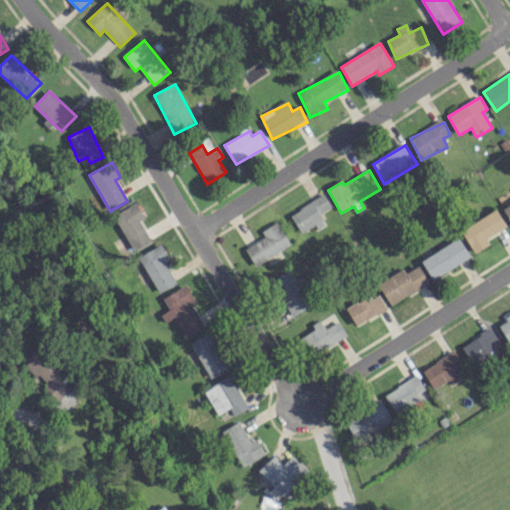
[(320,214),(332,209),(326,197),(291,213),(301,235),(325,224),(320,214)]
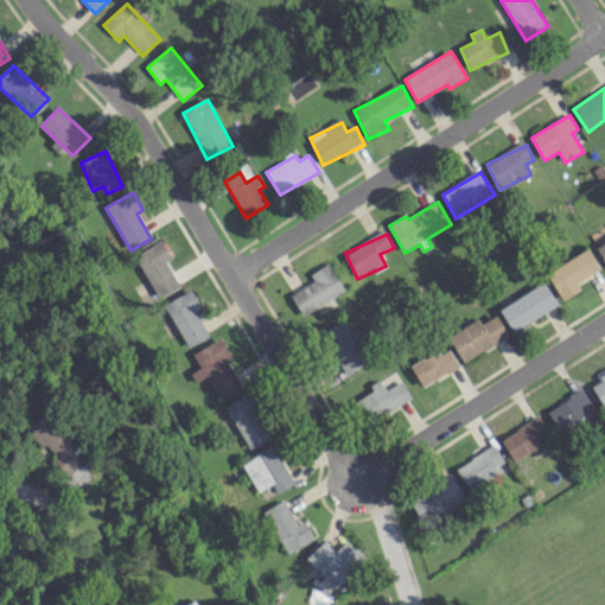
[(160,299),(180,287),(167,263),(172,260),(163,241),(135,256),(160,299)]
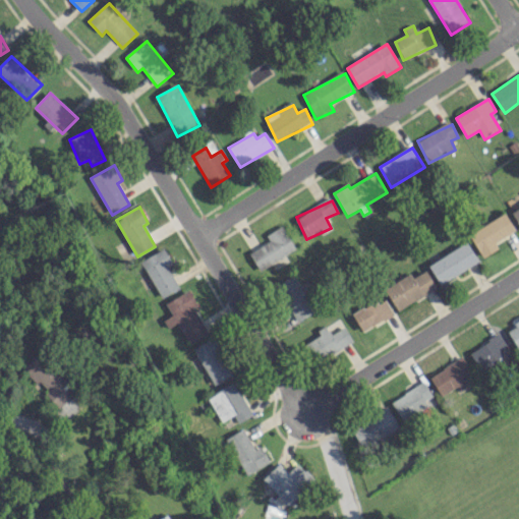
[(496,243),(516,232),(506,215),(470,235),(483,258),(500,249),(496,243)]
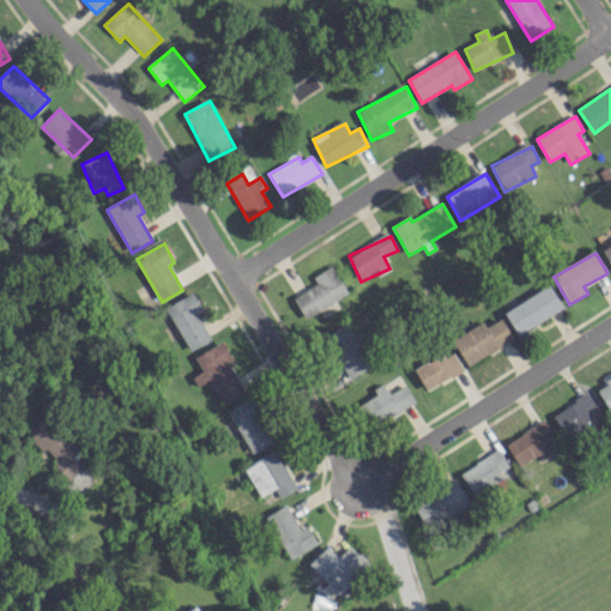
[(318,285),(295,300),(307,320),(350,294),(333,267),(314,279),(318,285)]
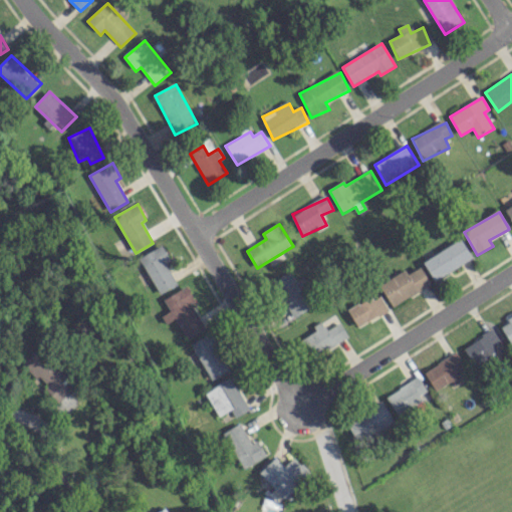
[(434,280),(473,261),(463,241),(424,261),(434,280)]
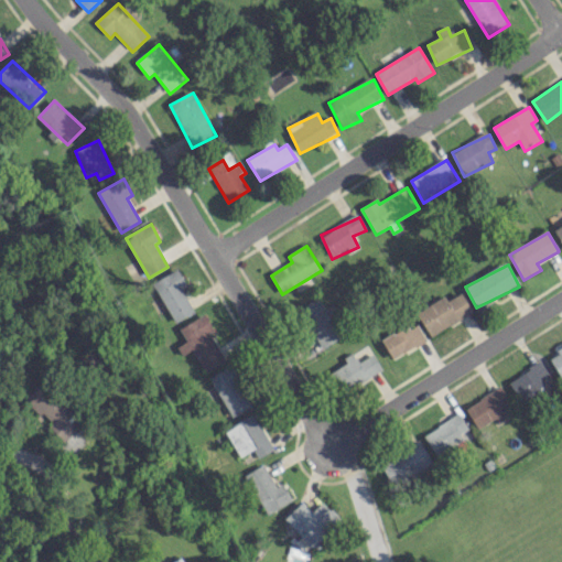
[(187,287),(177,270),(153,284),(176,324),(195,313),(182,290),(187,287)]
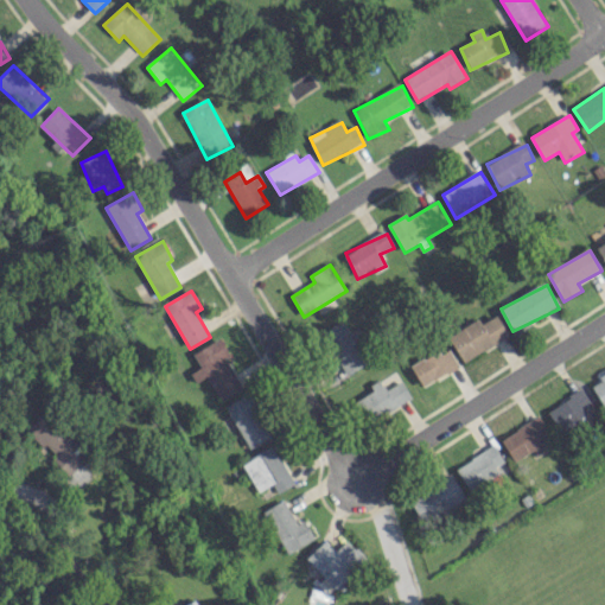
[(450,338),(465,364),(510,337),(498,316),(483,325),(479,319),(450,338)]
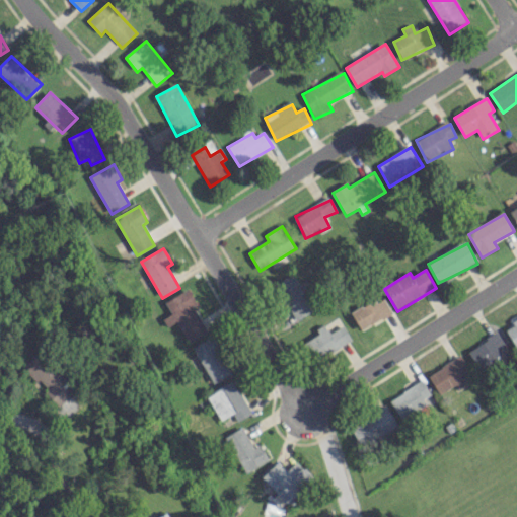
[(295,322),(313,312),(294,276),(276,285),(295,322)]
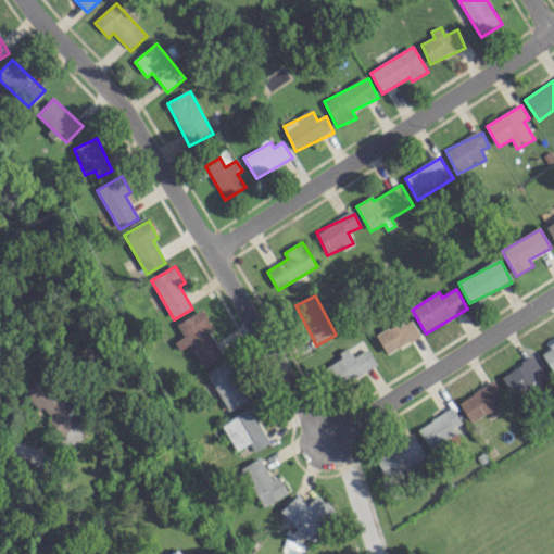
[(177,325),(185,338),(176,343),(180,352),(190,347),(202,367),(222,356),(205,327),(210,325),(202,311),(177,325)]
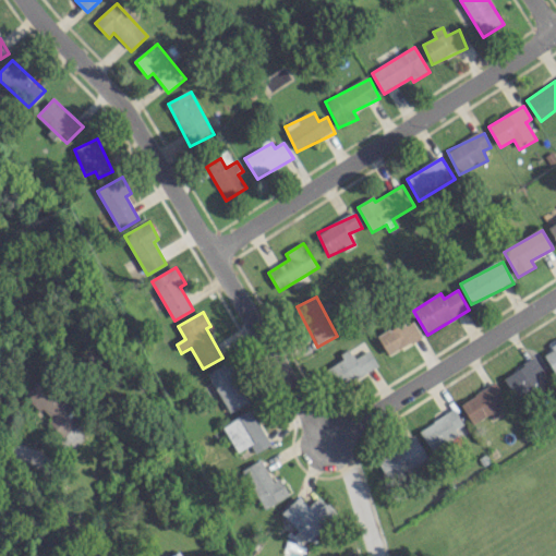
[(378,335),(387,355),(422,340),(413,319),(378,335)]
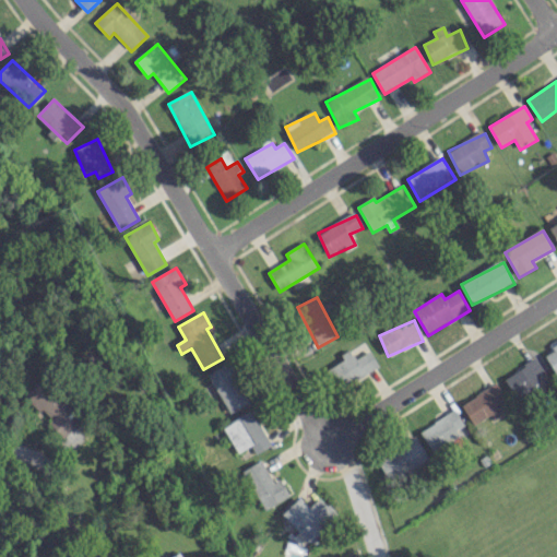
[(556,345),(544,354),(556,375),(556,345)]
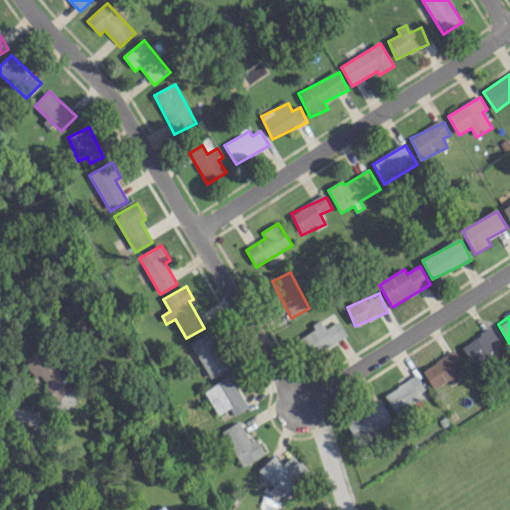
[(301,339),(311,358),(348,337),(340,322),(326,330),(321,321),(312,326),(315,331),(301,339)]
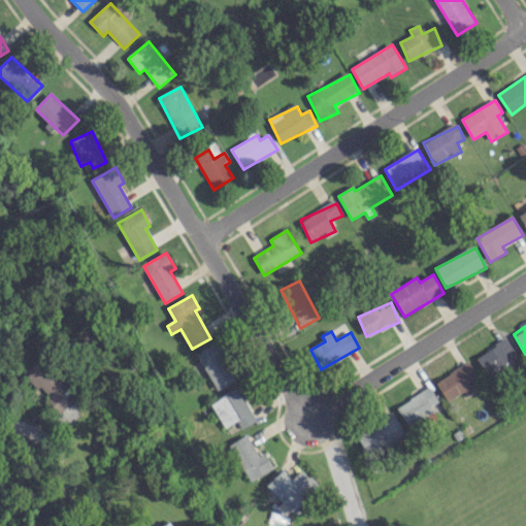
[(515,354),(507,340),(477,357),(487,376),(510,365),(506,359),(515,354)]
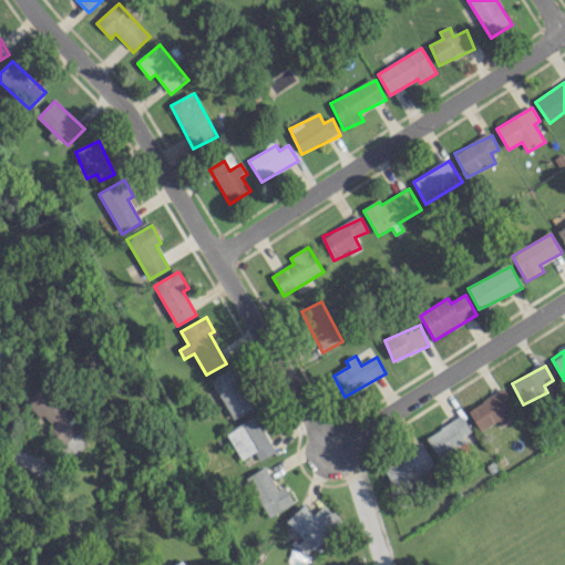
[(253,411),(235,369),(213,379),(230,421),(253,411)]
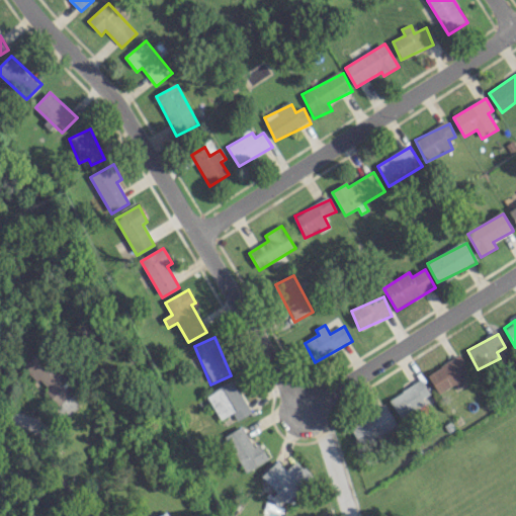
[(24,368),(47,391),(43,395),(67,419),(80,406),(64,389),(71,382),(40,352),(24,368)]
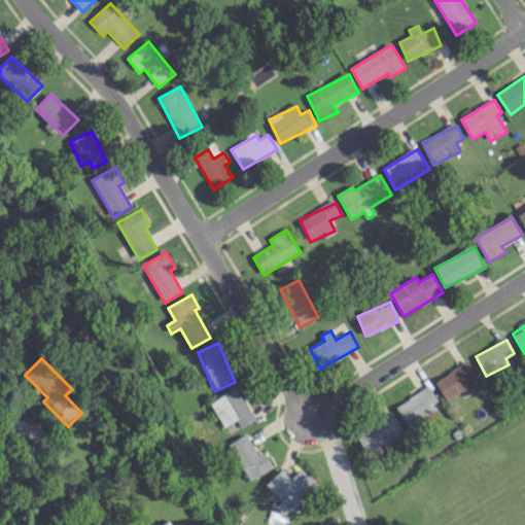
[(435,380),(446,401),(464,392),(466,396),(482,389),(469,363),(435,380)]
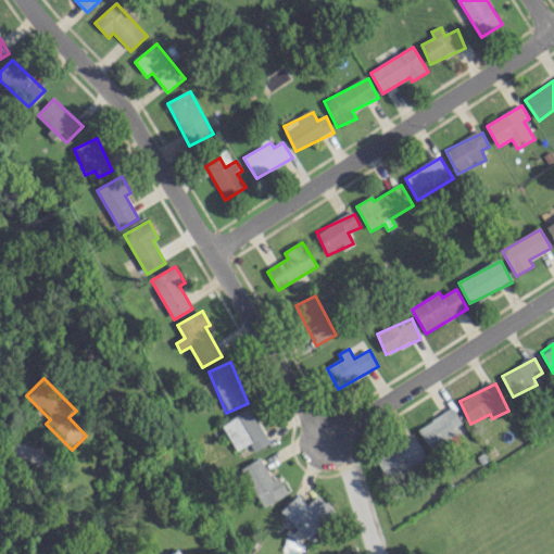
[(418,430),(430,450),(465,428),(454,408),(418,430)]
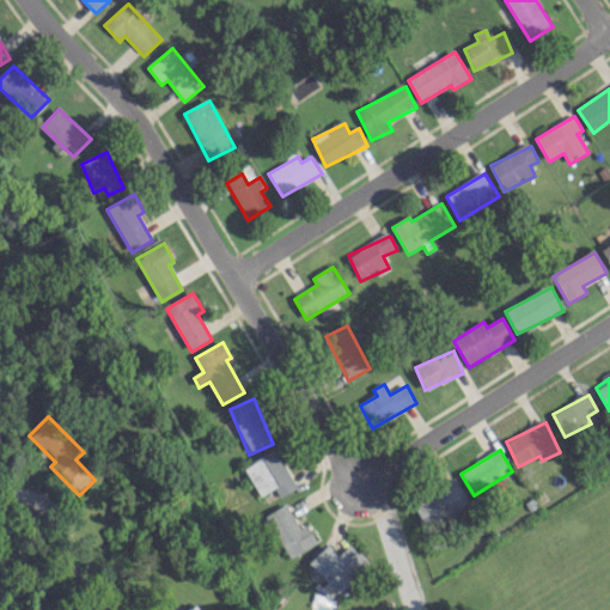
[(298,490),(276,451),(245,469),(261,498),(276,489),(281,499),(298,490)]
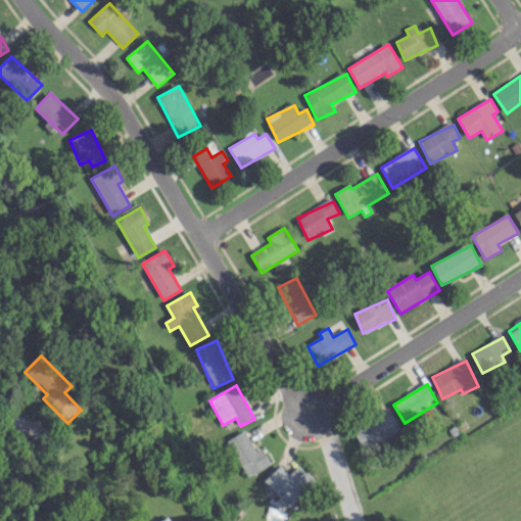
[(401,431),(390,411),(353,431),(365,452),(401,431)]
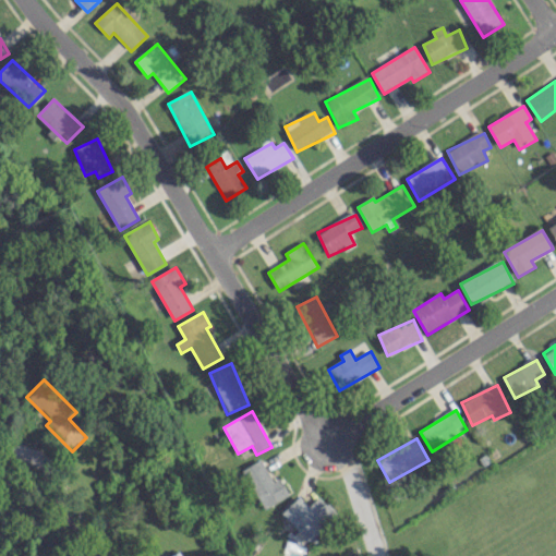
[(274,483),(262,461),(242,471),(264,510),(290,496),(280,479),(274,483)]
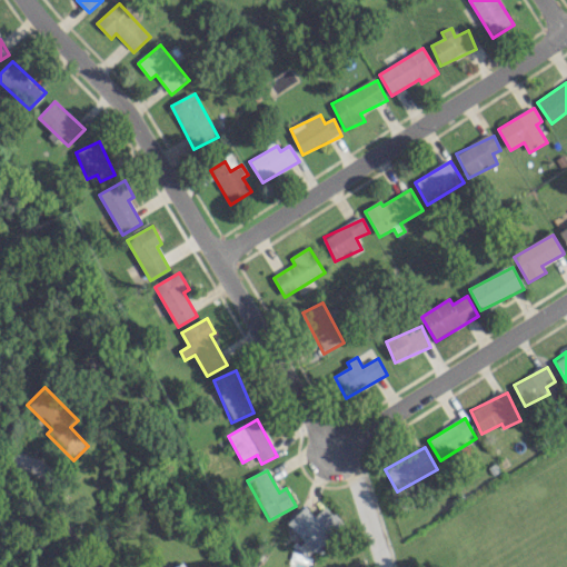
[(344,525),(327,507),(315,518),(306,508),(288,524),(315,551),(344,525)]
